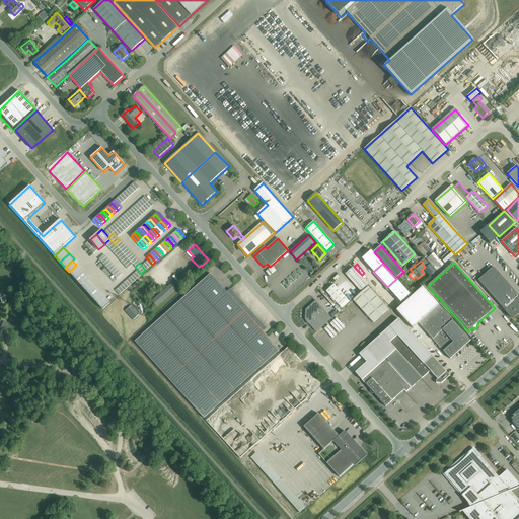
[(76,265),(69,272),(72,276),(80,270),(76,265)]
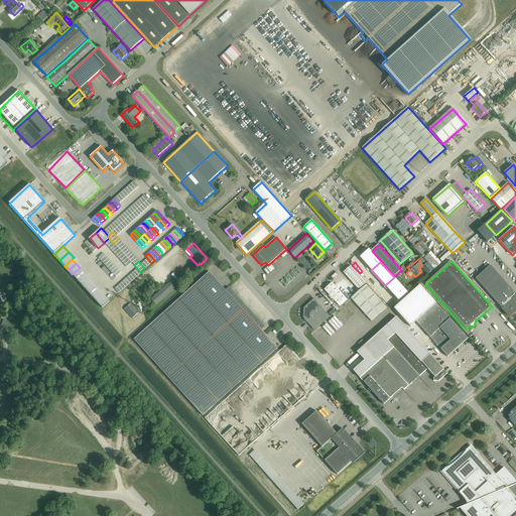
[(427,263),(422,267),(428,274),(433,269),(427,263)]
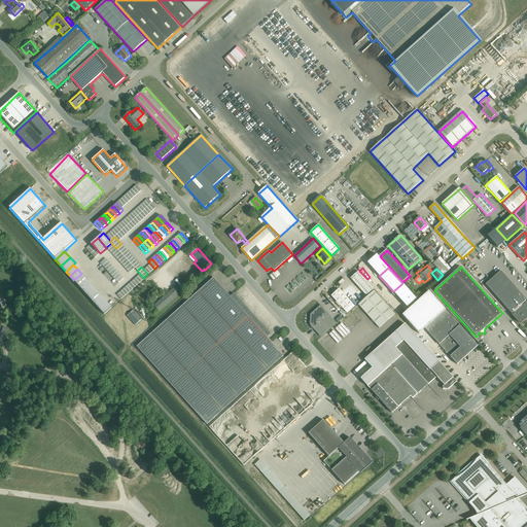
[(272,274),(270,276),(273,281),(276,279),(281,275),(277,271),(272,274)]
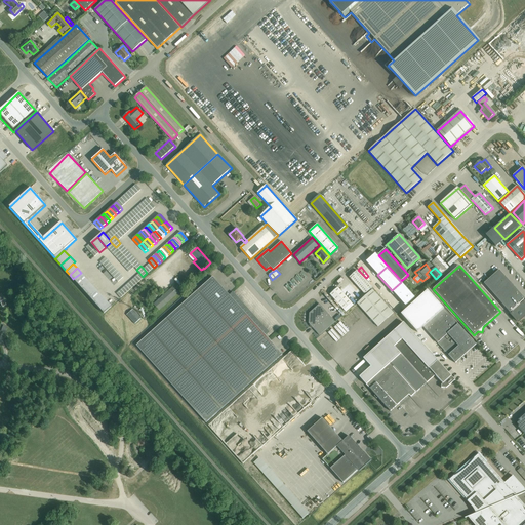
[(372,288),(357,270),(349,277),(365,295),(372,288)]
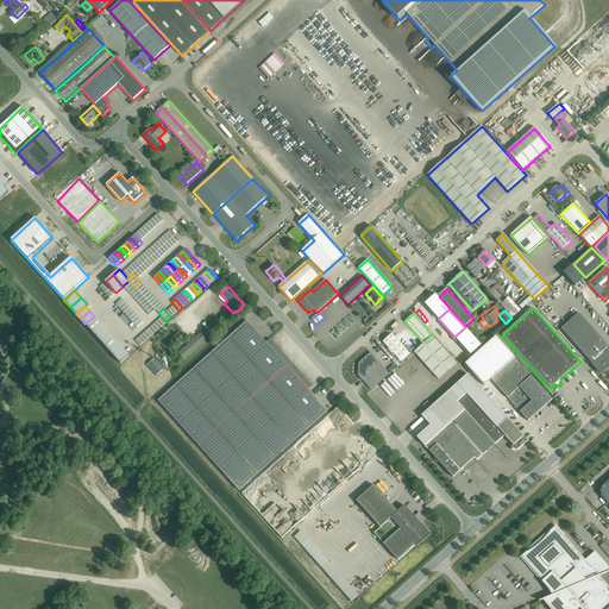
[(608,346),(579,313),(562,330),(594,365),(592,365),(601,374),(606,370),(604,369),(608,364),(608,346)]
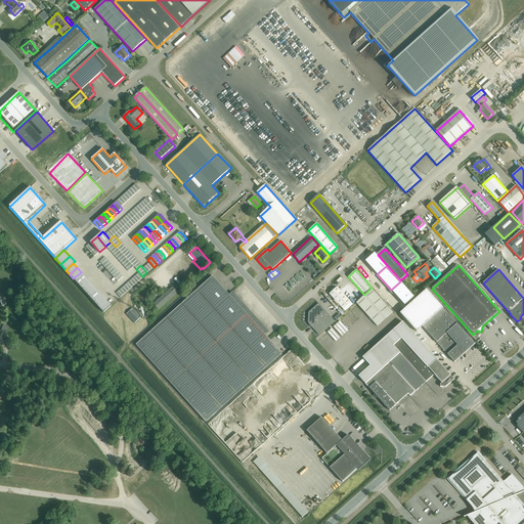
[(81,272),(73,278),(77,282),(84,276),(81,272)]
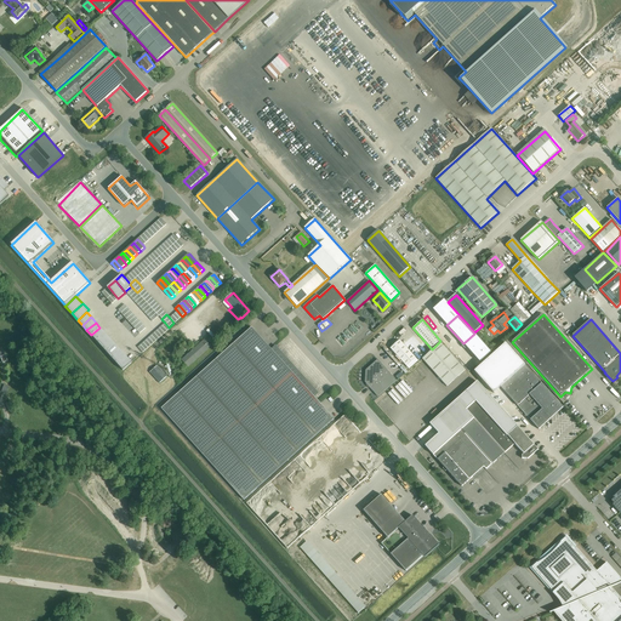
[(100,328),(91,335),(96,340),(104,332),(100,328)]
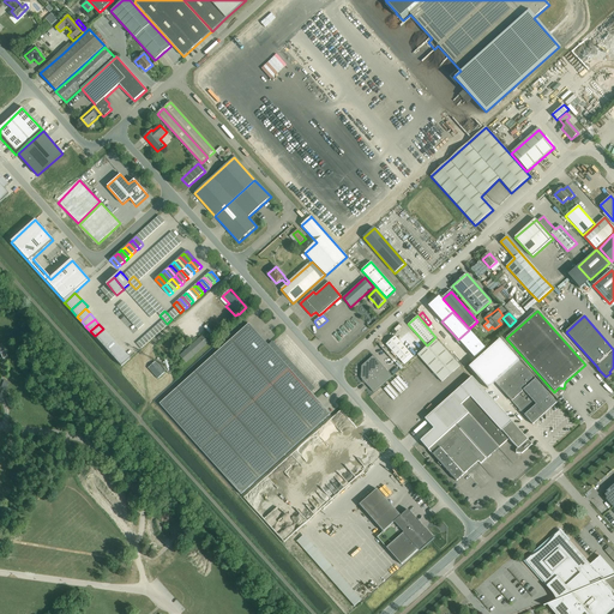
[(248,324),(160,404),(241,495),(330,415),(248,324)]
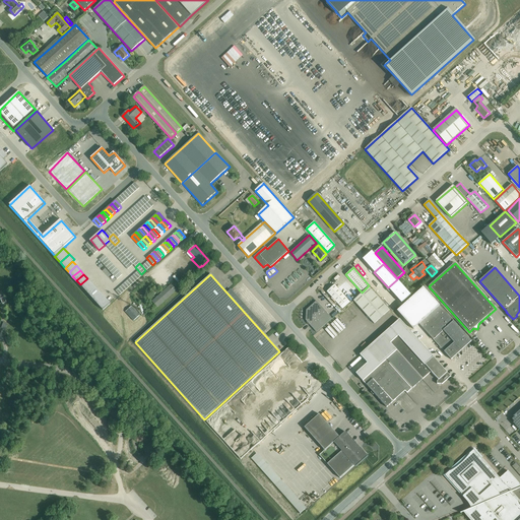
[(87,278),(80,284),(84,289),(91,282),(87,278)]
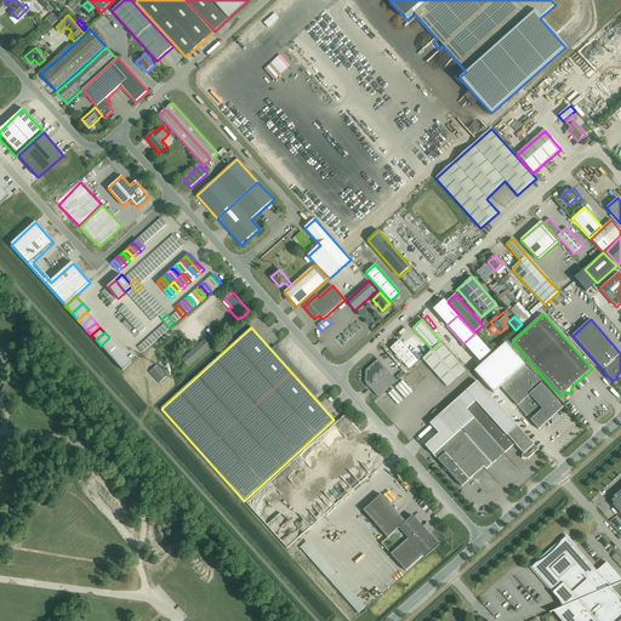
[(109,337),(101,346),(104,351),(114,342),(109,337)]
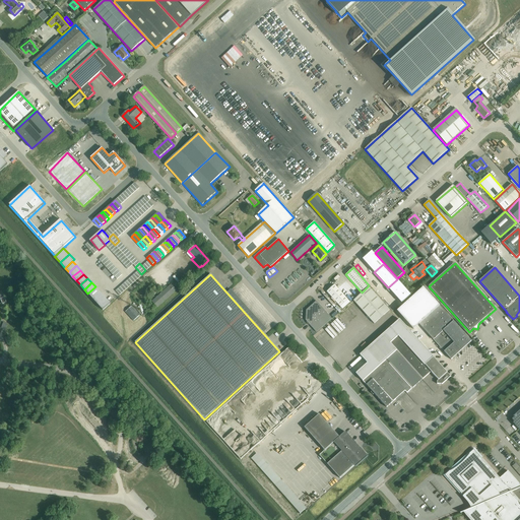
[(152,302),(157,308),(177,290),(171,284),(152,302)]
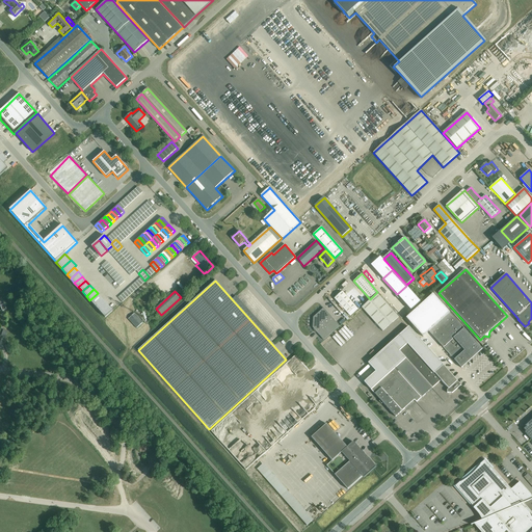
[(356,307),(346,295),(342,291),(335,298),(348,314),(356,307)]
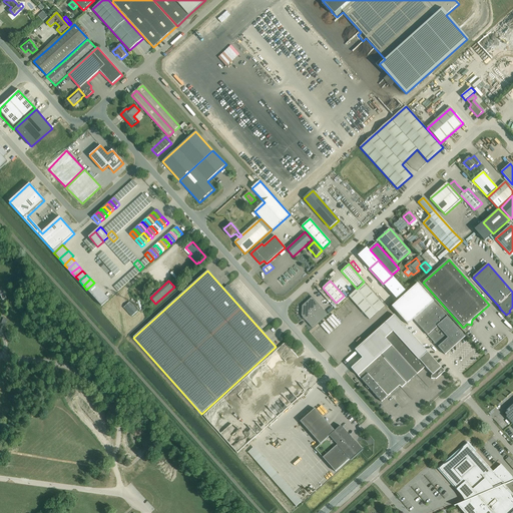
[(94,283),(86,290),(90,294),(97,287),(94,283)]
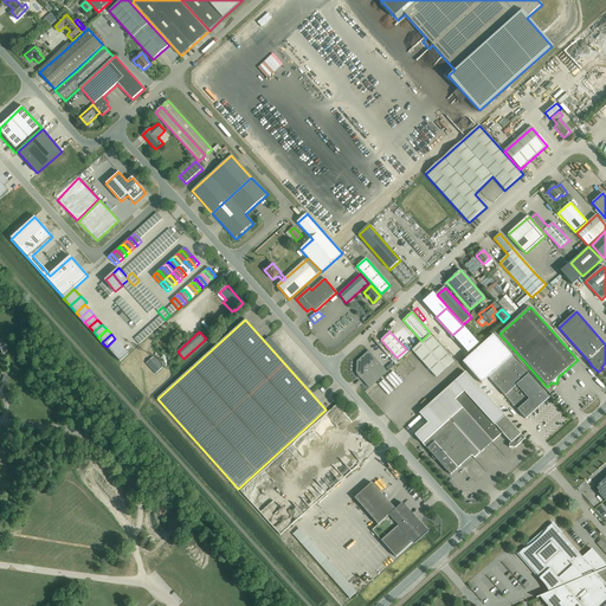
[(430,335),(412,350),(436,378),(453,361),(430,335)]
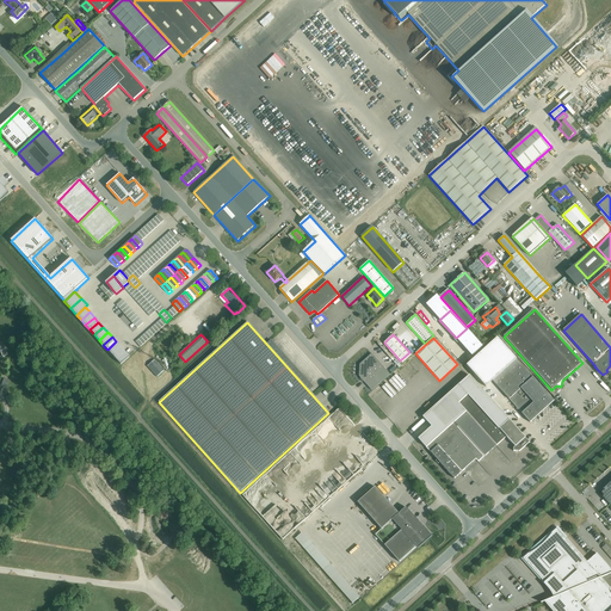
[(116,341),(107,350),(112,355),(121,346),(116,341)]
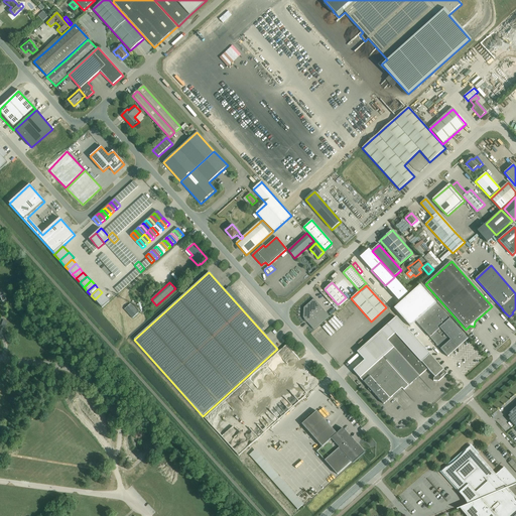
[(102,292),(95,299),(98,303),(99,303),(106,297),(102,292)]
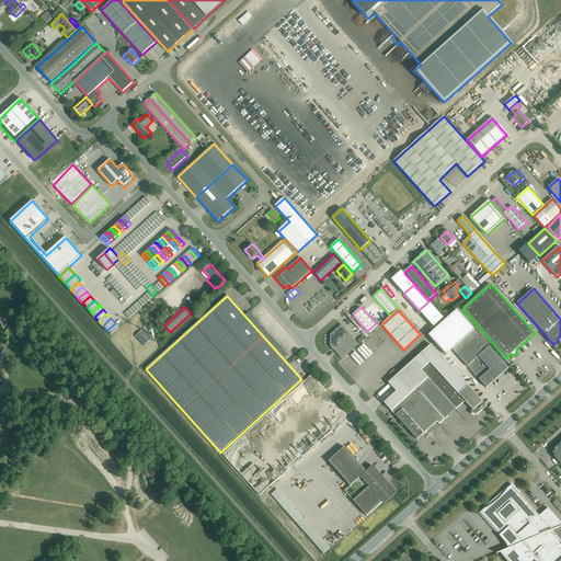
[(107,330),(106,330),(111,335),(119,328),(115,323),(107,330)]
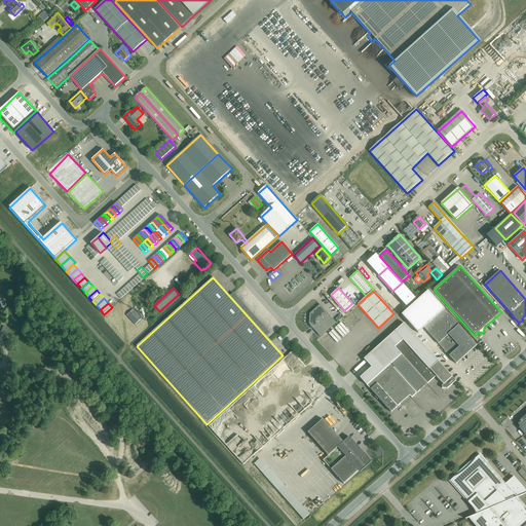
[(309,313),(309,325),(320,336),(342,316),(334,306),(327,312),(320,305),(309,313)]
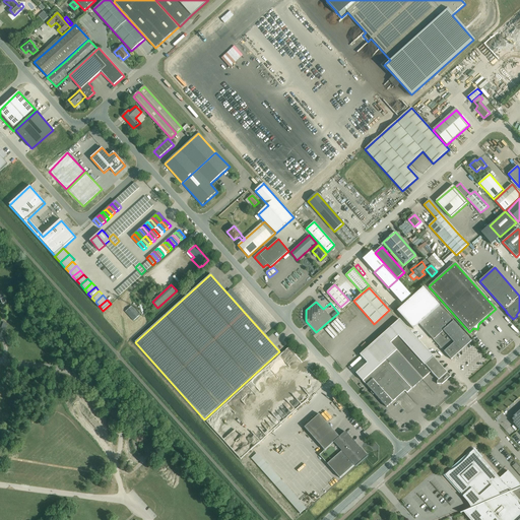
[(134,321),(140,316),(132,307),(126,312),(134,321)]
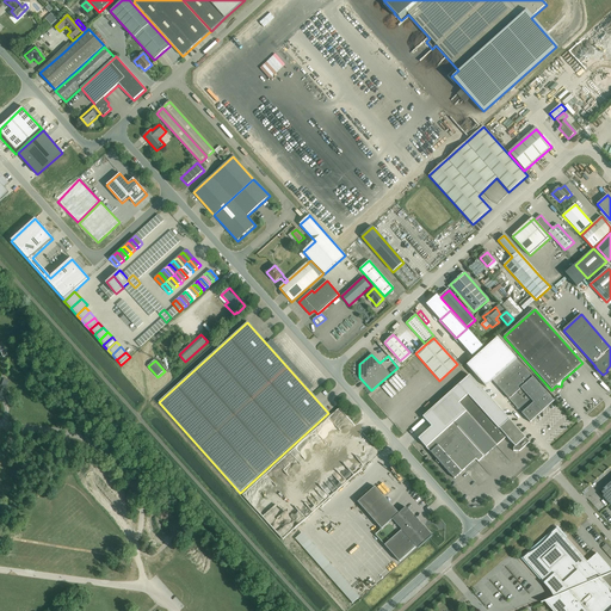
[(493,381),(501,392),(530,423),(554,401),(517,360),(493,381)]
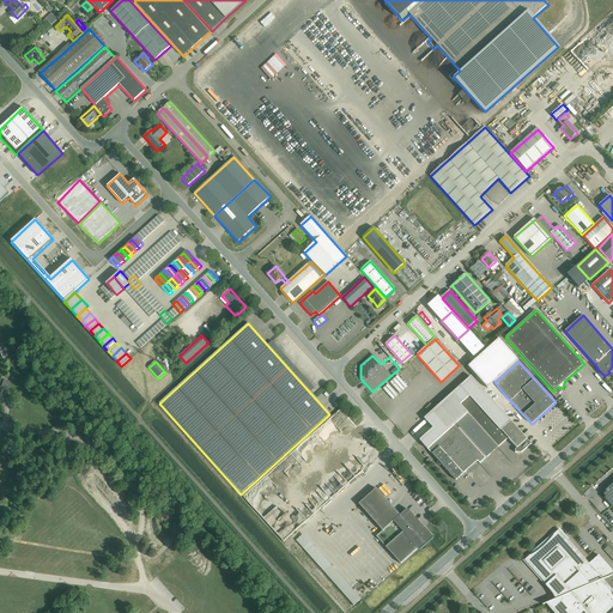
[(434,429),(419,441),(423,444),(432,454),(451,477),(456,480),(466,472),(478,461),(480,463),(486,459),(478,450),(479,449),(486,457),(490,455),(495,450),(498,448),(498,447),(508,438),(501,430),(511,422),(471,376),(460,386),(424,418),(434,429)]
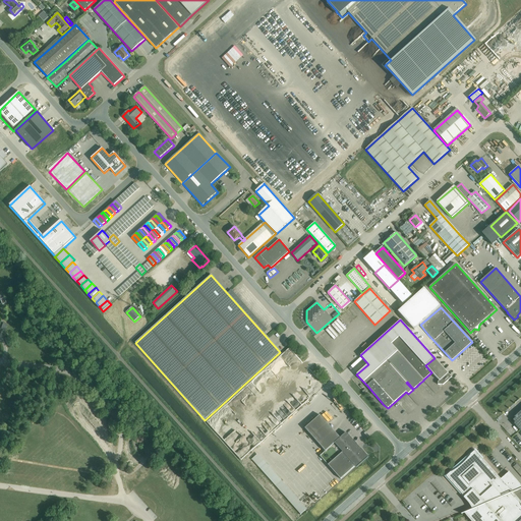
[(435,358),(425,365),(439,381),(438,382),(438,385),(443,386),(452,378),(435,358)]
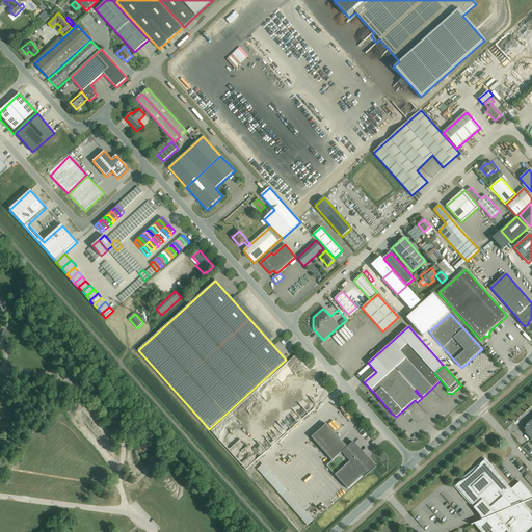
[(374,466),(353,442),(347,448),(326,424),(312,437),(331,461),(326,466),(348,489),(374,466)]
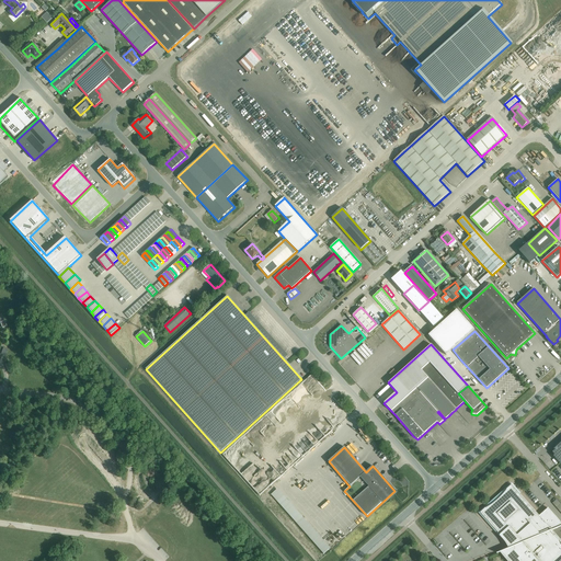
[(485,508),(480,513),(511,548),(497,553),(500,553),(506,560),(560,560),(560,540),(552,530),(560,526),(560,523),(548,508),(539,516),(512,485),(506,490),(503,494),(499,499),(494,502),(490,505),(485,508)]
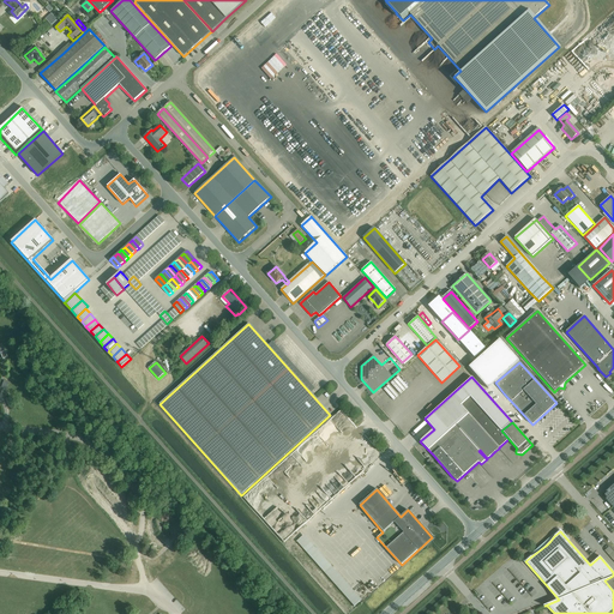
[(304,535),(296,541),(354,606),(361,600),(304,535)]
